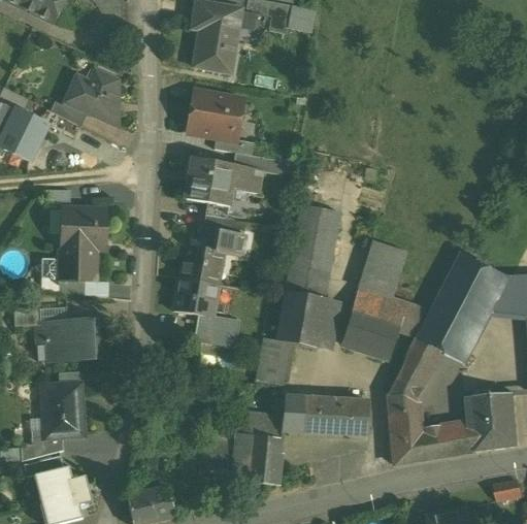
[(8,0),(52,21),(61,0),(8,0)]
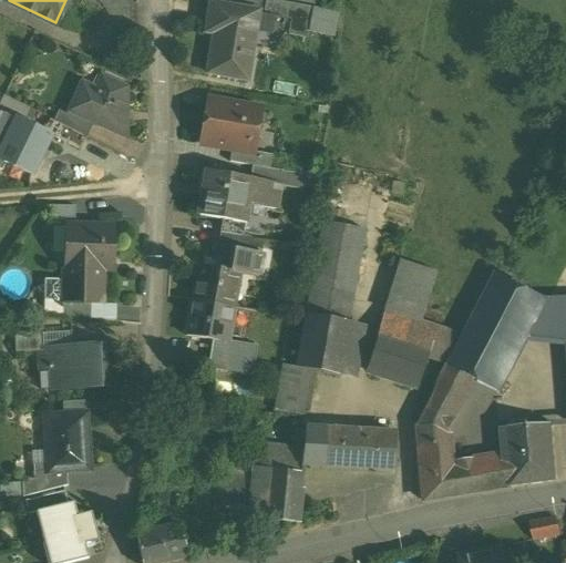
[(212,0),(206,29),(215,30),(208,70),(247,77),(256,24),(259,9),(212,0)]
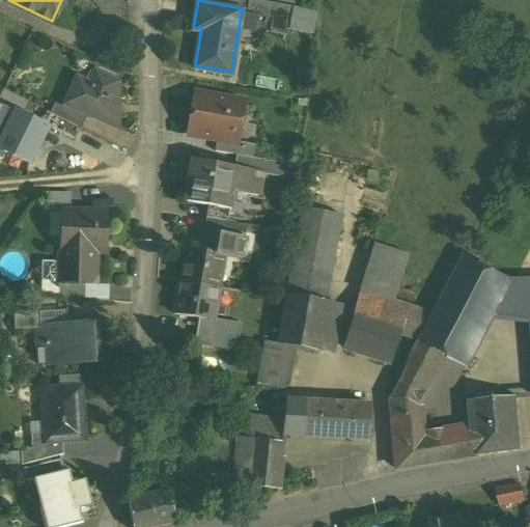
[(198,0),(243,8),(244,0),(198,0)]
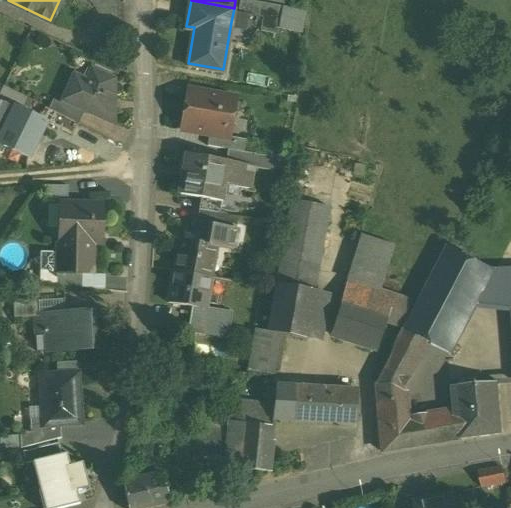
[(282,4),(261,0),(239,0),(238,11),(263,15),(261,27),(277,30),(282,4)]
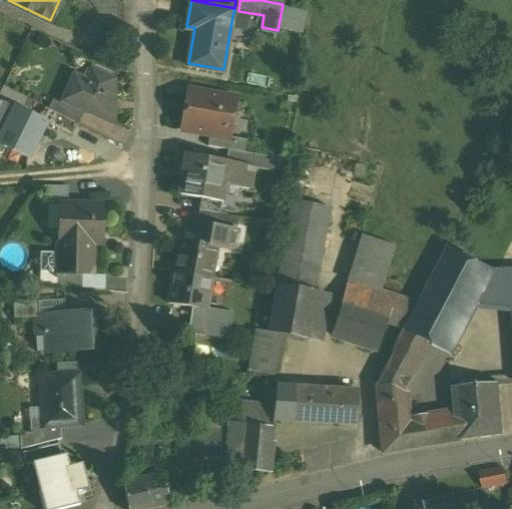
[(306,11),(290,8),(287,25),(303,28),(306,11)]
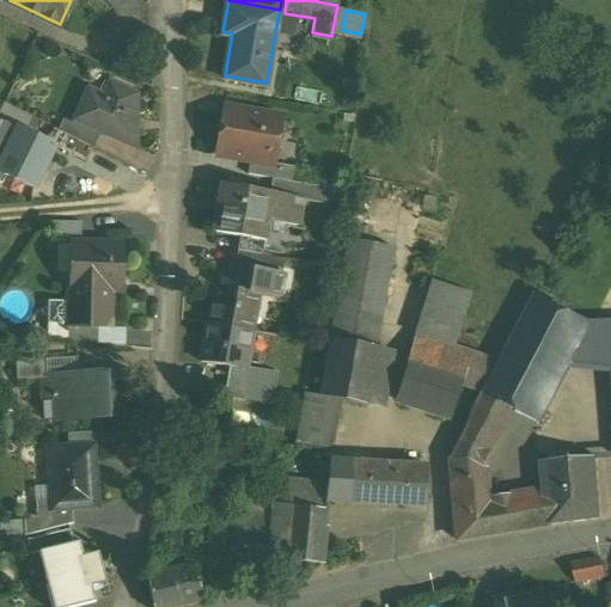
[(104,93),(89,86),(75,117),(102,128),(136,145),(136,92),(110,80),(104,93)]
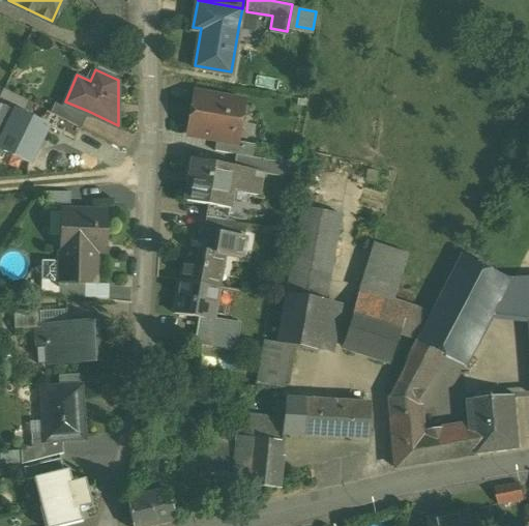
[(245,99),(195,90),(187,130),(217,136),(238,140),(238,139),(242,117),(247,113),(250,105),(245,99)]
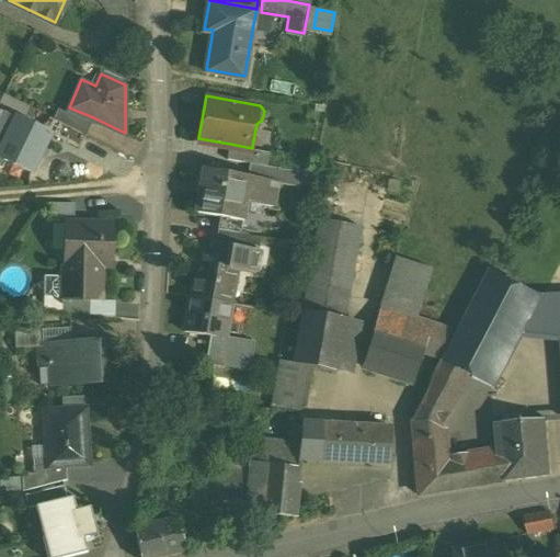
[(93,117),(69,108),(68,111),(56,106),(54,116),(63,121),(87,133),(93,117)]
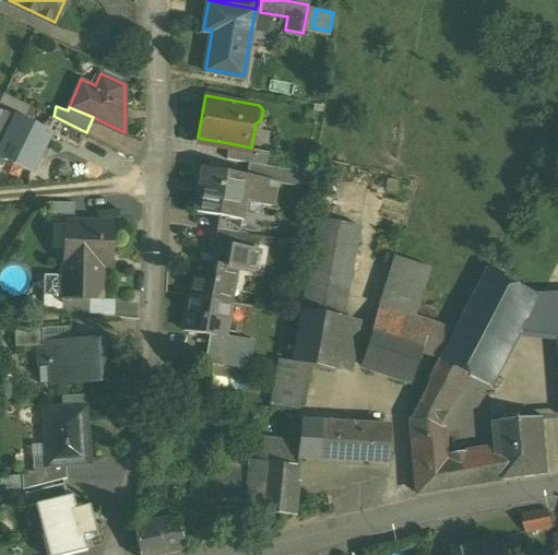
[(16,115),(0,150),(0,155),(30,170),(49,130),(16,115)]
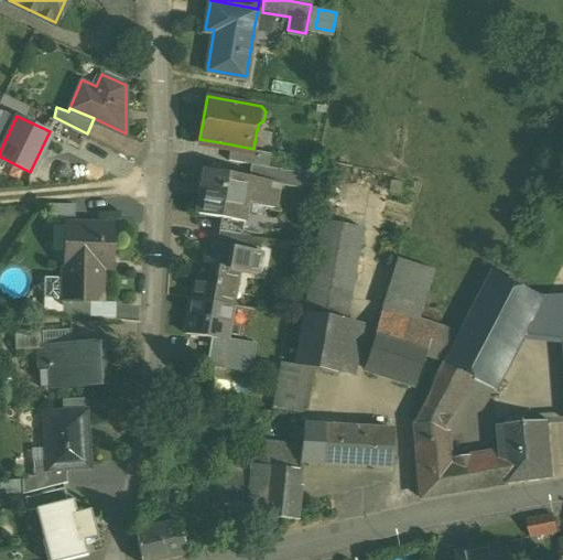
[(80,147),(87,133),(63,121),(56,135),(80,147)]
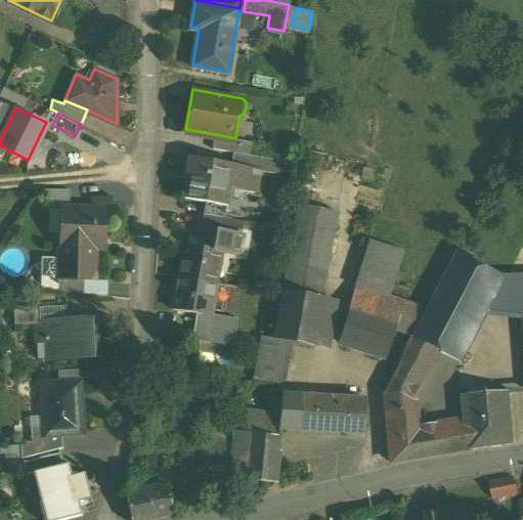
[(235,137),(235,138),(215,134),(213,146),(233,149),(249,153),(251,140),(235,137)]
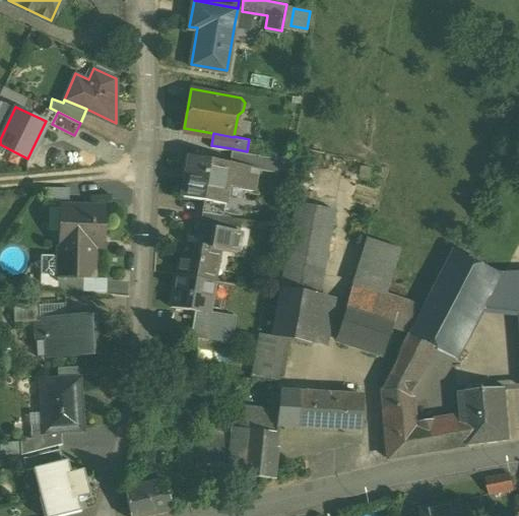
[(247,151),(232,148),(230,160),(232,162),(257,166),(257,168),(278,172),(280,157),(247,151)]
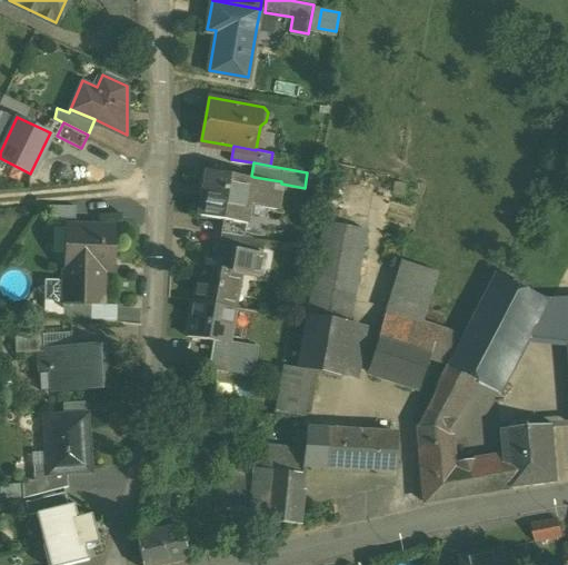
[(251,176),(208,169),(200,214),(225,218),(247,221),(250,202),(253,177),(251,176)]
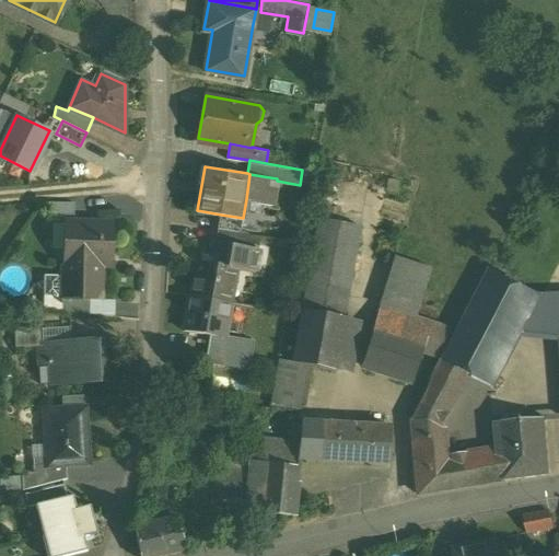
[(277,178),(249,174),(246,199),(272,204),(277,181),(277,178)]
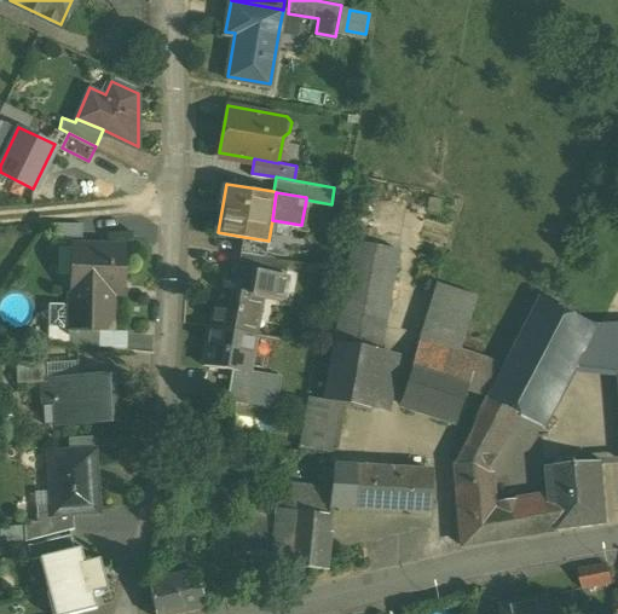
[(84,221),(55,221),(53,236),(82,236),(84,221)]
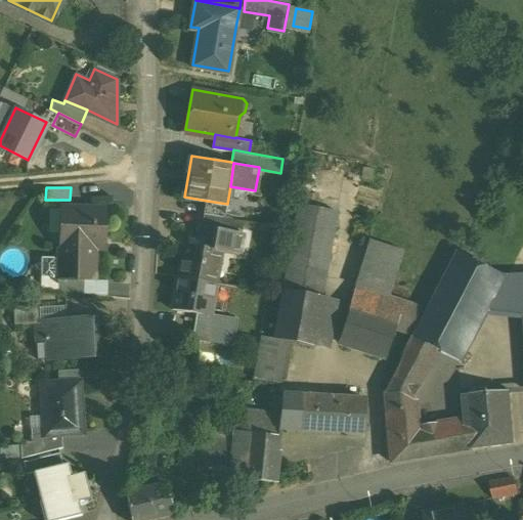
[(227,204),(207,201),(205,212),(225,216),(227,204)]
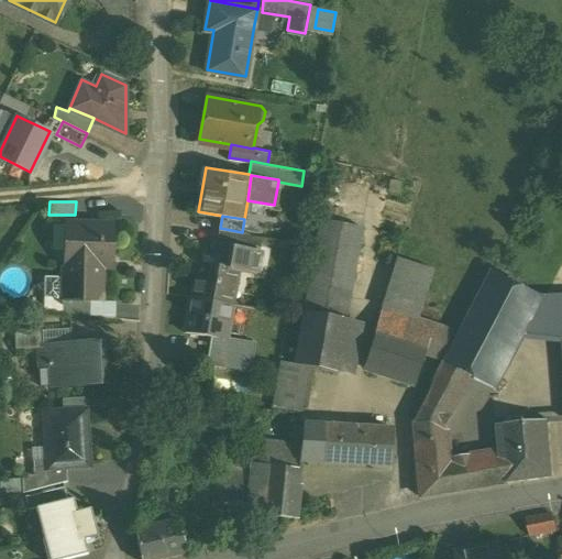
[(321,217),(305,309),(343,317),(345,319),(362,225),(321,217)]
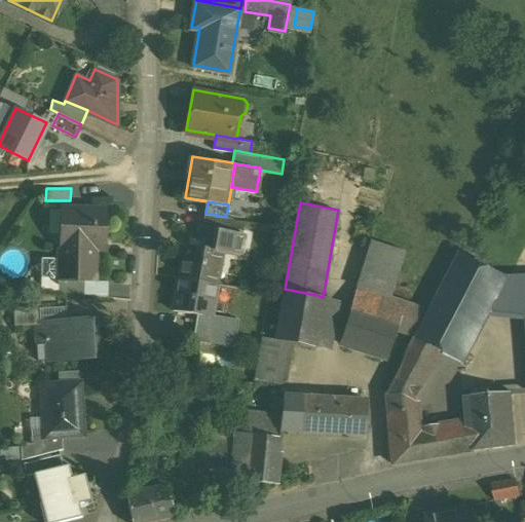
[(107,209),(70,208),(69,245),(60,245),(60,278),(84,280),(95,280),(96,236),(107,236),(107,209)]
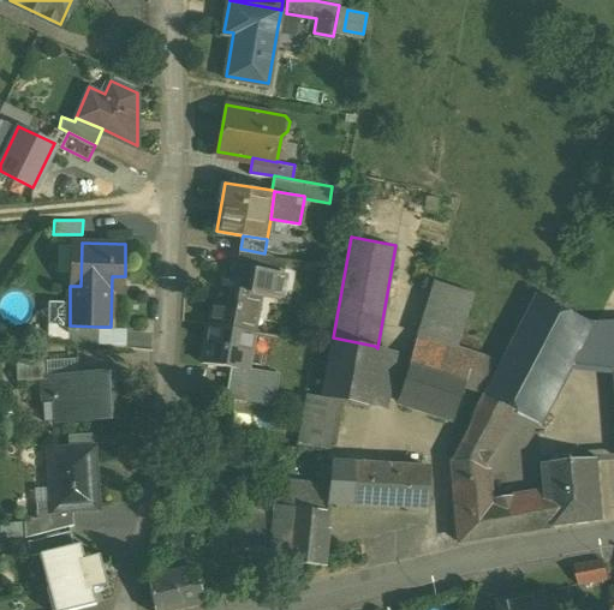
[(240,249),(239,249),(237,263),(284,271),(286,257),(264,253),(240,249)]
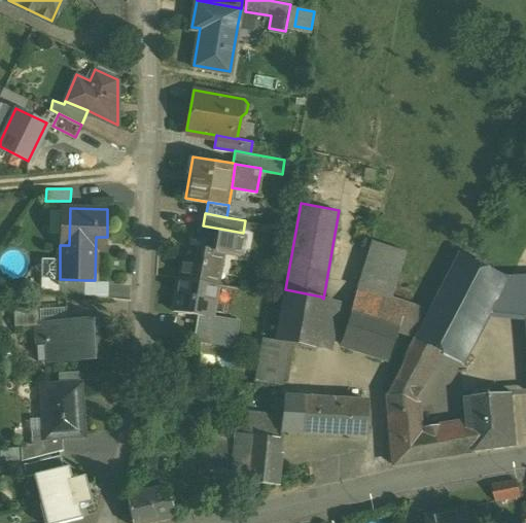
[(203,225),(199,246),(222,250),(222,251),(239,254),(243,233),(203,225)]
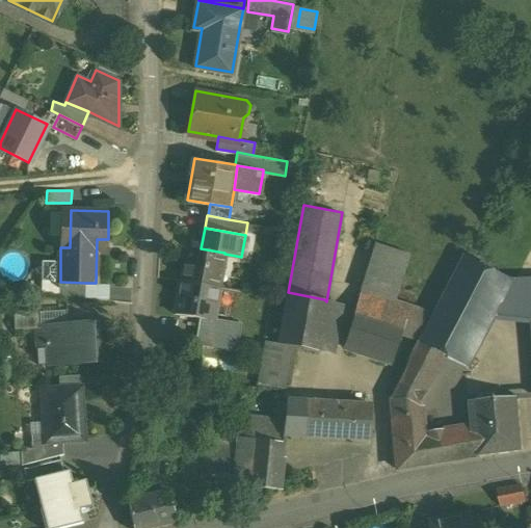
[(408,252),(375,241),(361,288),(394,298),(408,252)]
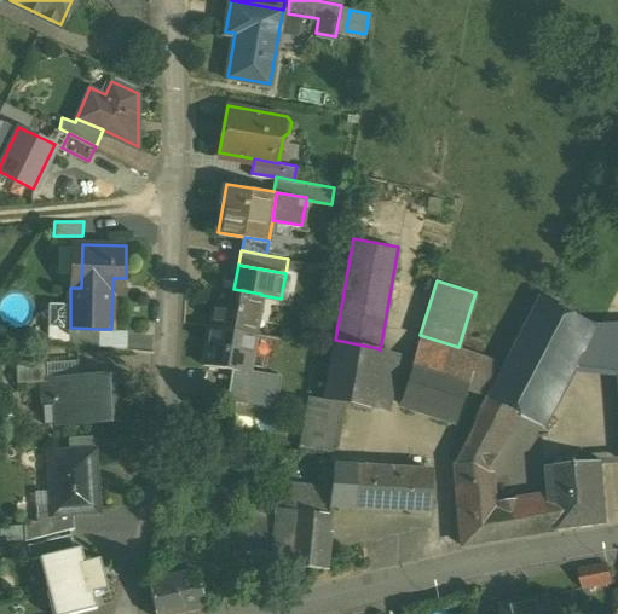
[(234,289),(218,285),(212,324),(254,331),(261,295),(261,294),(234,289)]
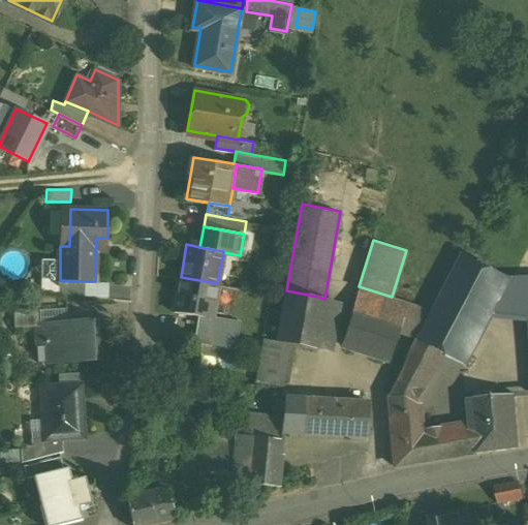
[(465,251),(417,341),(445,353),(469,365),(514,276),(465,251)]
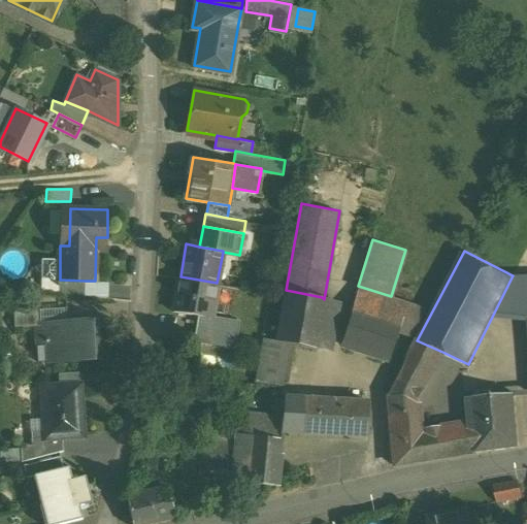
[(217,283),(180,276),(174,308),(198,314),(211,316),(211,315),(217,283)]
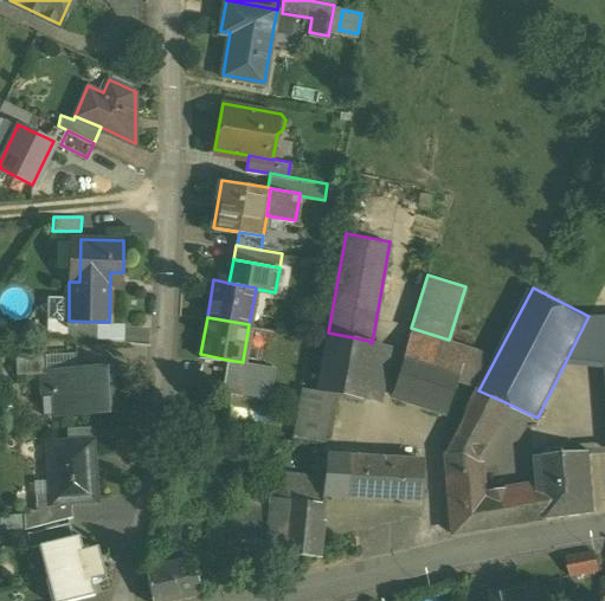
[(97,322),(69,321),(69,334),(96,336),(97,322)]
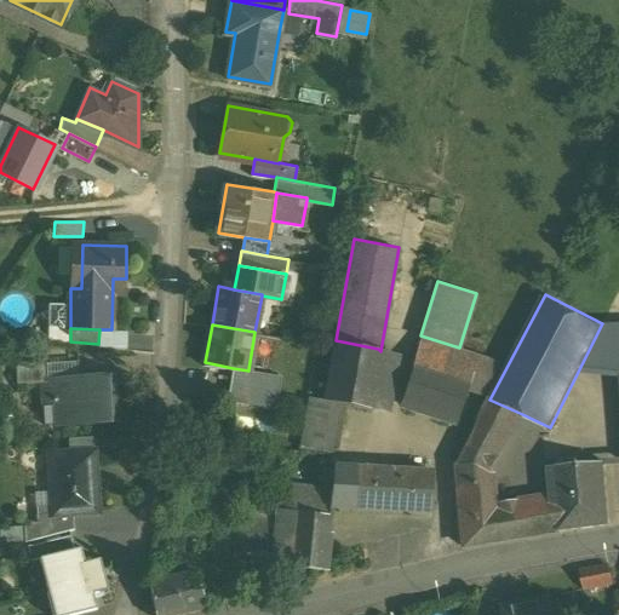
[(459,348),(420,335),(412,363),(468,383),(468,384),(486,390),(500,363),(459,350),(459,348)]
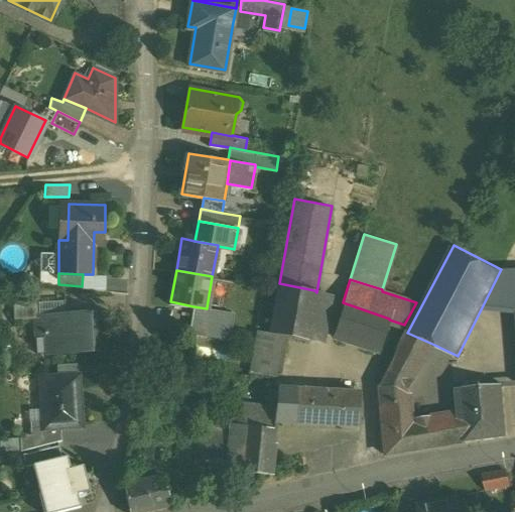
[(314,290),(279,283),(270,331),(270,332),(271,332),(311,340),(318,296),(316,292),(314,290)]
